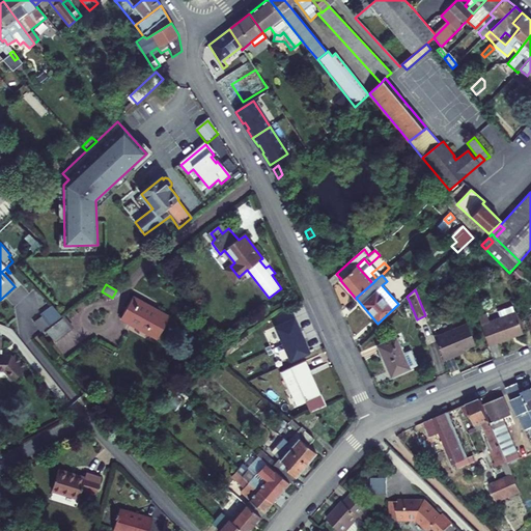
[(169,317),(133,297),(120,318),(128,322),(158,338),(169,317)]
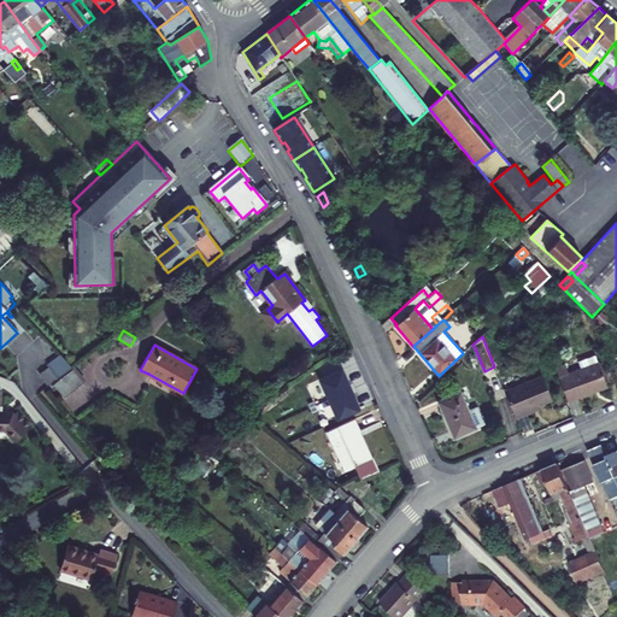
[(72,370),(60,356),(47,366),(50,369),(58,380),(72,370)]
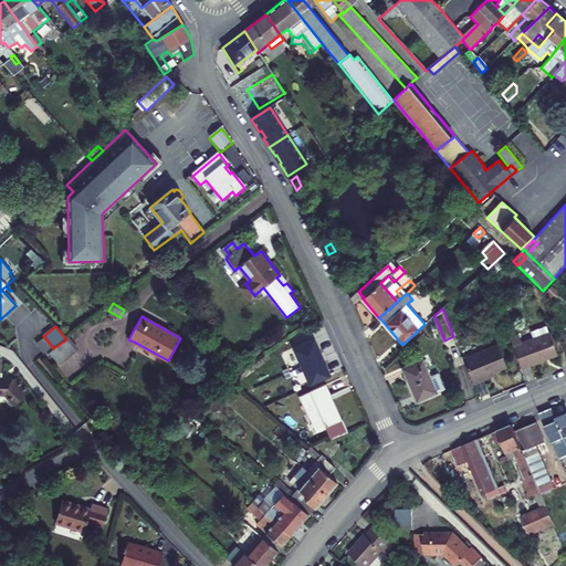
[(533,339),(513,347),(521,369),(556,355),(548,333),(533,339)]
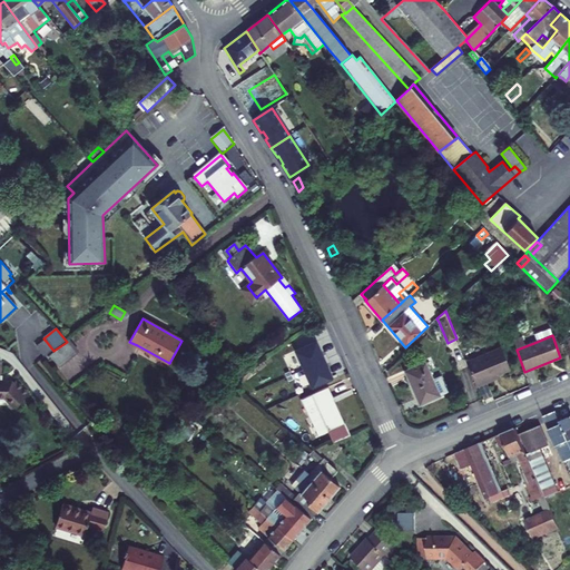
[(53,351),(46,341),(37,347),(46,357),(53,351)]
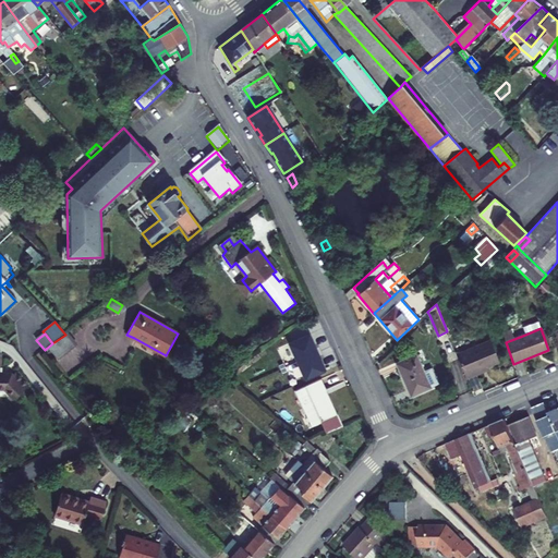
[(75,347),(67,336),(49,349),(58,360),(75,347)]
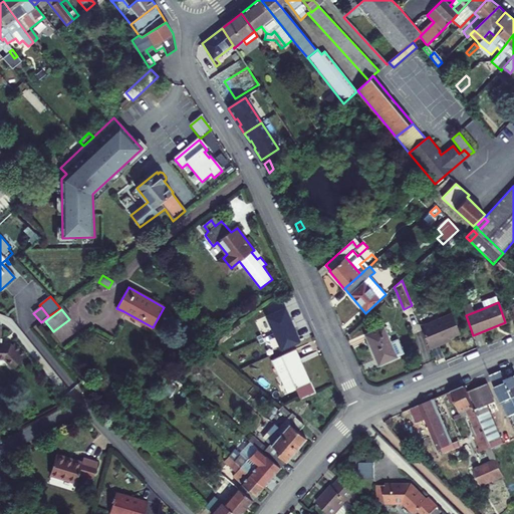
[(282,351),(300,343),(285,309),(267,317),(282,351)]
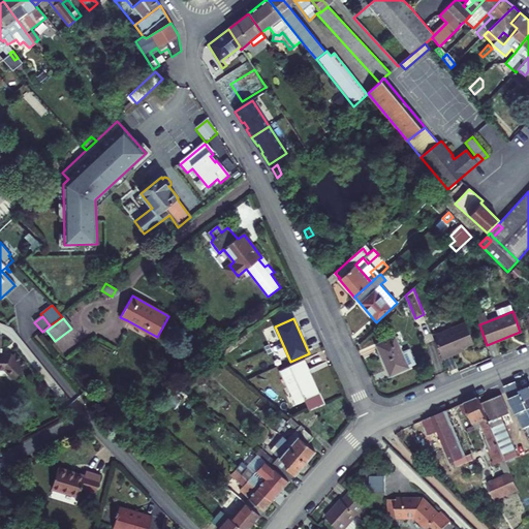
[(465,322),(432,336),(442,361),(452,356),(450,352),(462,348),(473,343),(465,322)]
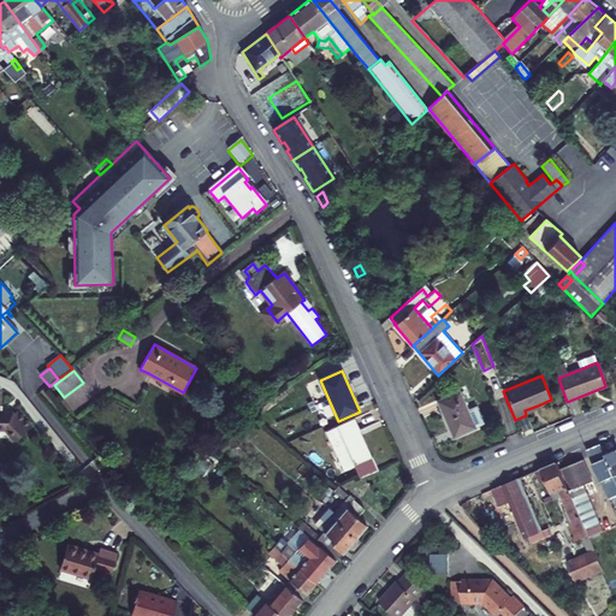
[(478,408),(469,413),(460,392),(438,402),(450,431),(456,428),(458,433),(462,432),(463,433),(477,428),(475,426),(484,421),(478,408)]
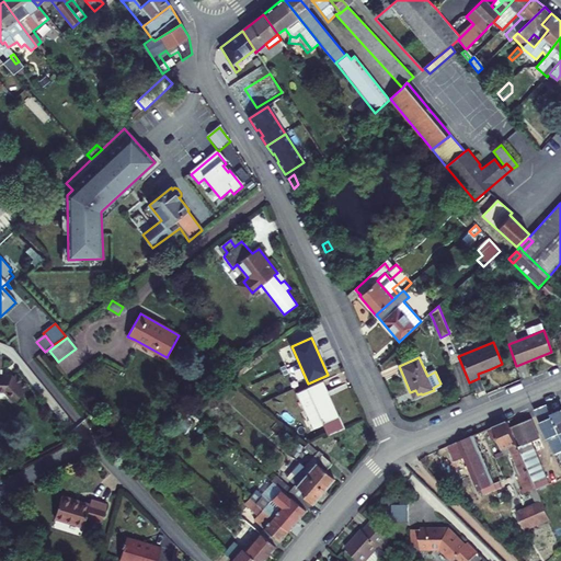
[(2,377),(0,376),(0,391),(3,392),(13,403),(29,389),(14,375),(12,377),(2,376),(2,377)]
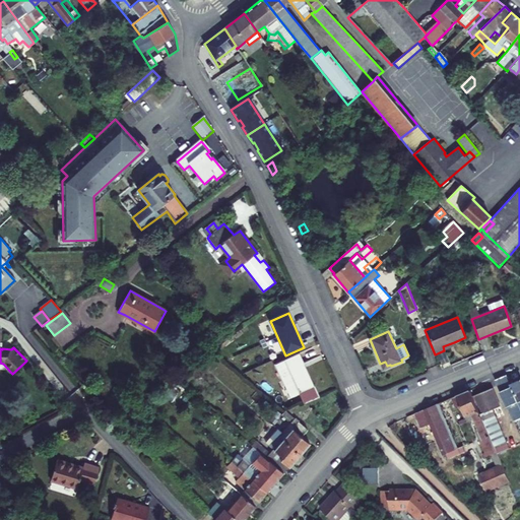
[(305,365),(300,354),(280,363),(285,373),(282,374),(291,396),(299,393),(304,404),(319,397),(314,387),(311,388),(302,366),(305,365)]
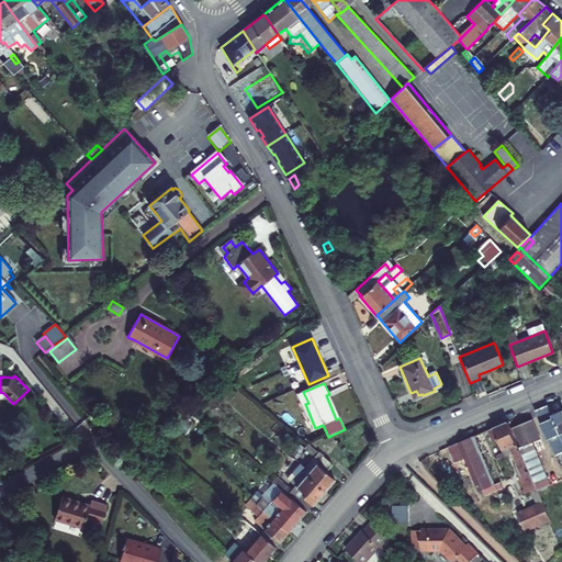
[(202,415),(216,402),(213,398),(199,411),(202,415)]
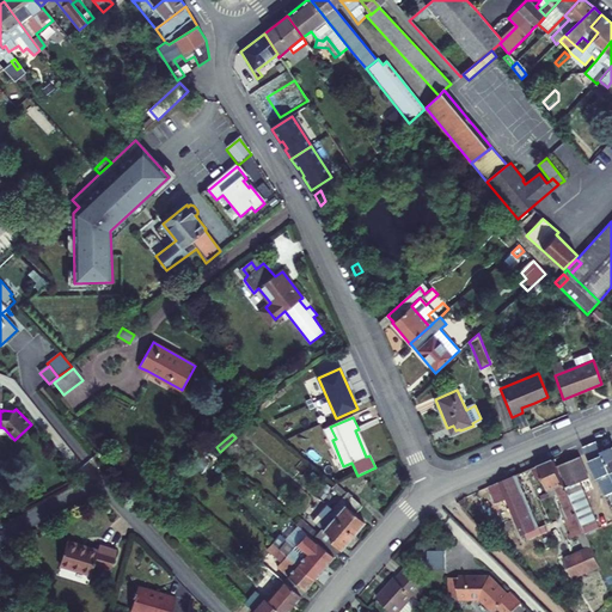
[(611,448),(601,453),(597,442),(583,448),(591,466),(605,460),(611,477),(611,448)]
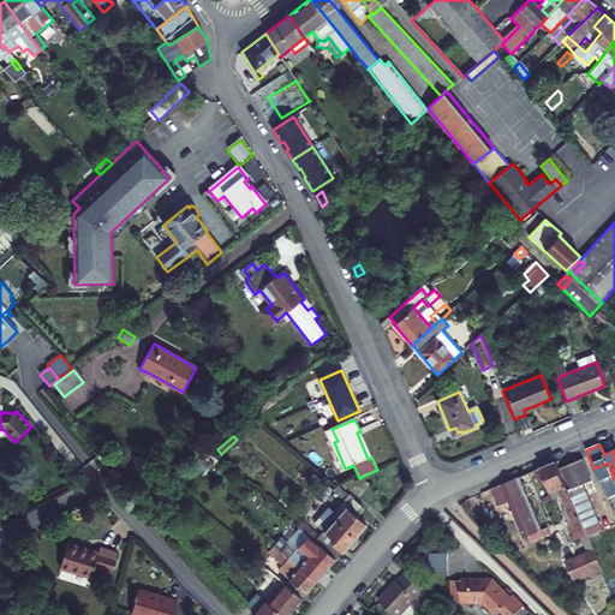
[(571,489),(568,490),(585,529),(591,526),(598,524),(583,485),(592,482),(583,460),(562,469),(571,489)]
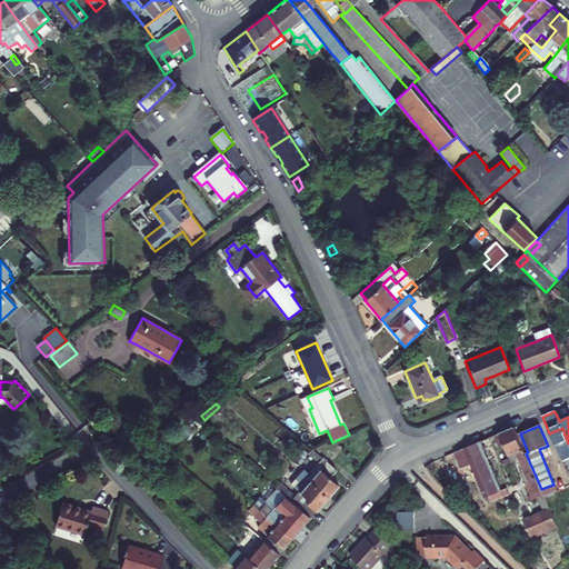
[(526,453),(515,428),(500,433),(511,457),(517,455),(528,482),(525,483),(532,500),(538,498),(545,496),(543,493),(541,489),(526,453)]
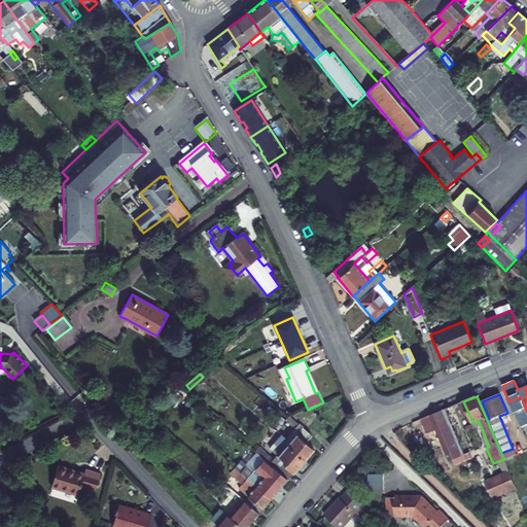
[(463,401),(459,402),(463,413),(467,411),(463,401)]
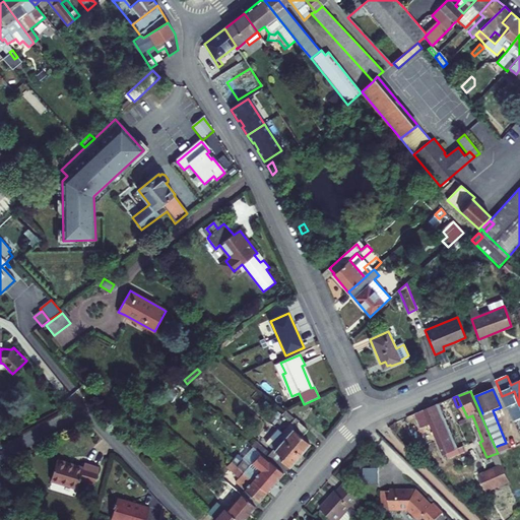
[(458,449),(439,404),(415,414),(421,429),(431,425),(443,456),(458,449)]
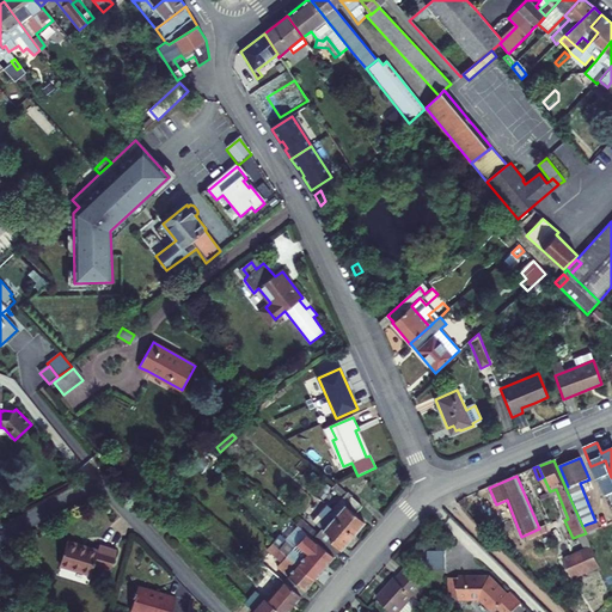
[(331,490),(342,500),(347,494),(337,485),(336,484),(331,490)]
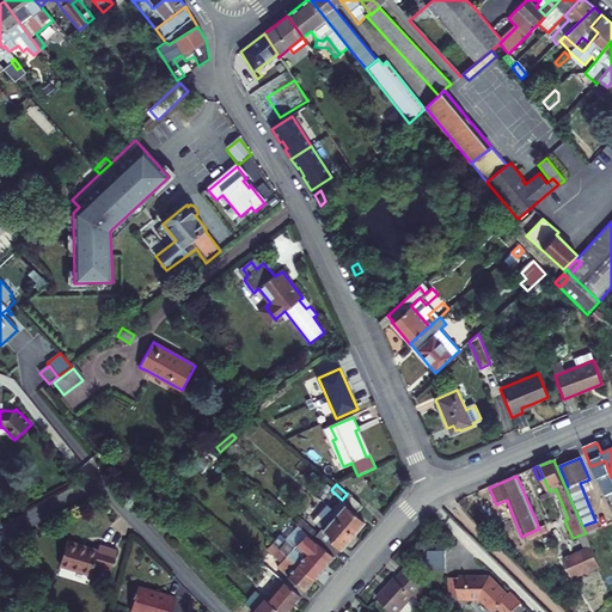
[(355,501),(347,494),(342,500),(330,513),(354,534),(365,522),(356,514),(362,507),(355,501)]
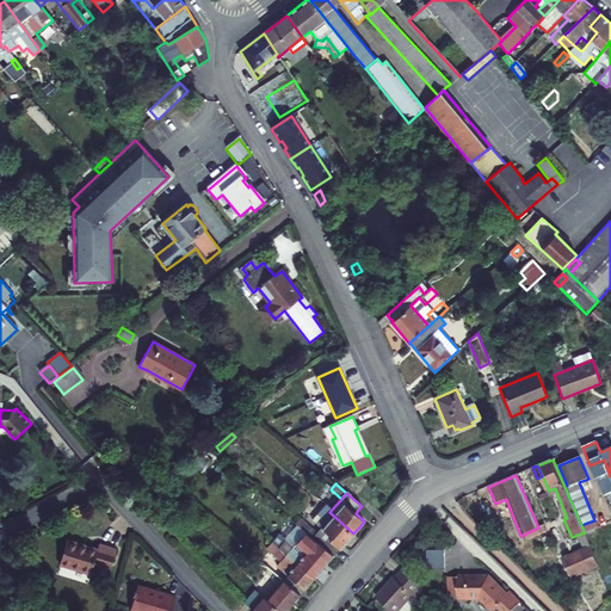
[(307,534),(333,556),(353,534),(329,512),(328,511),(331,508),(326,504),(312,520),(319,528),(315,532),(301,519),(297,525),(307,534)]
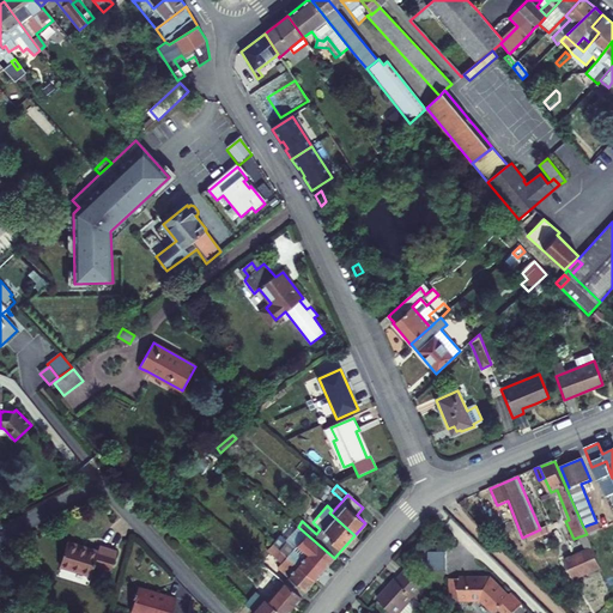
[(592,547),(587,534),(580,536),(586,551),(592,547)]
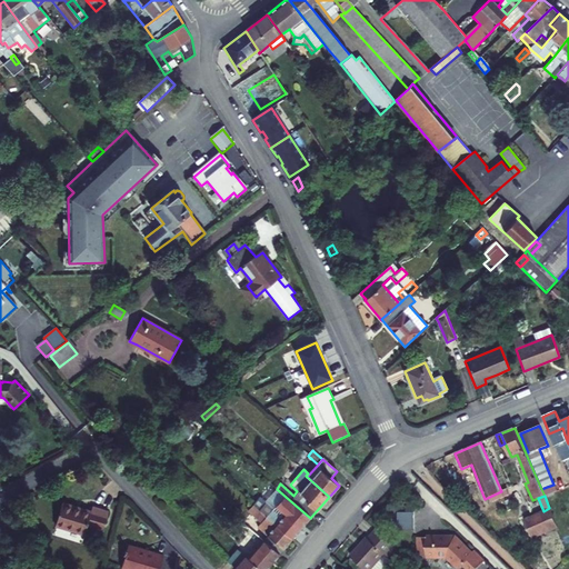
[(253,506),(259,511),(291,540),(311,519),(310,518),(286,497),(273,509),(267,503),(263,507),(258,501),(253,506)]
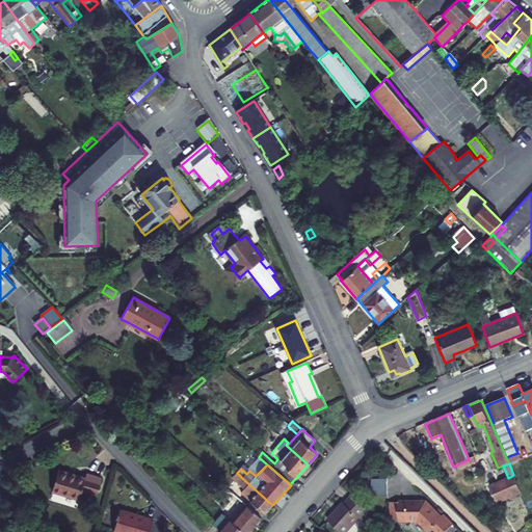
[(86,475),(84,479),(57,472),(51,491),(79,500),(81,491),(96,496),(101,479),(86,475)]
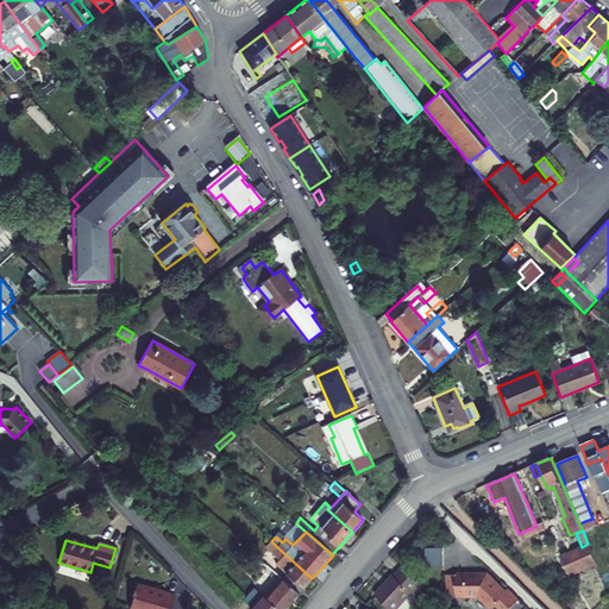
[(597,565),(588,544),(582,547),(562,557),(571,577),(597,565)]
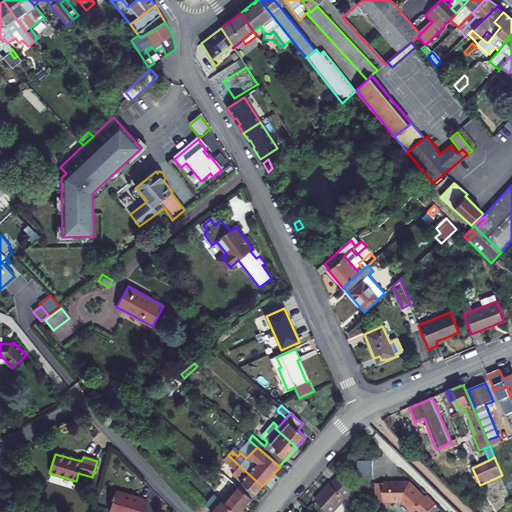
[(372,476),(371,459),(357,460),(357,476),(372,476)]
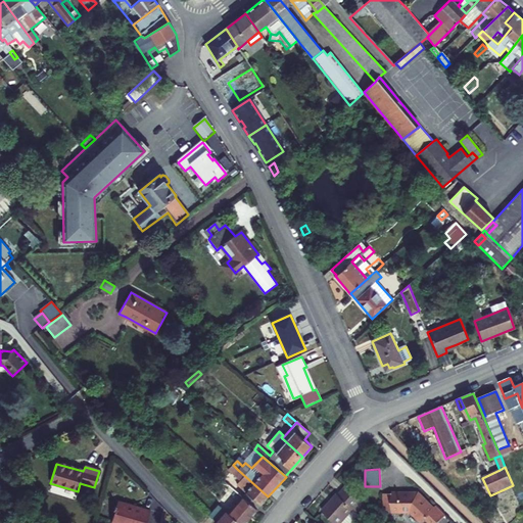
[(268,496),(238,470),(234,474),(240,480),(237,485),(245,492),(259,506),(268,496)]
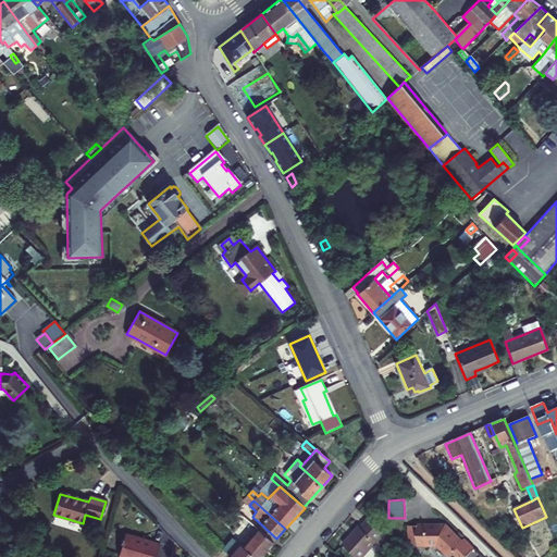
[(260,556),(273,543),(257,529),(237,512),(234,517),(244,525),(236,533),(245,542),(242,545),(231,556),(260,556)]
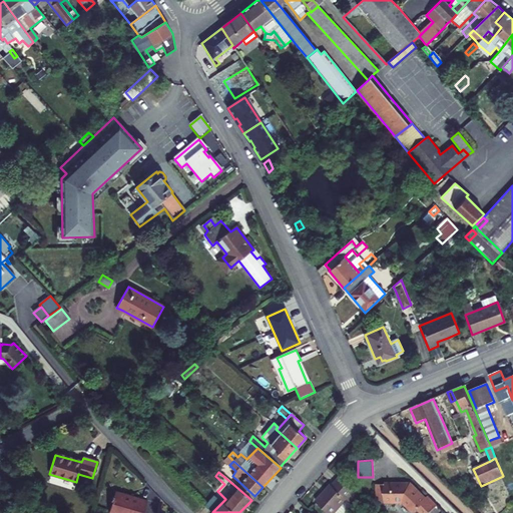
[(349,503),(356,495),(339,479),(332,486),(331,485),(316,501),(328,512),(333,512),(346,500),(349,503)]
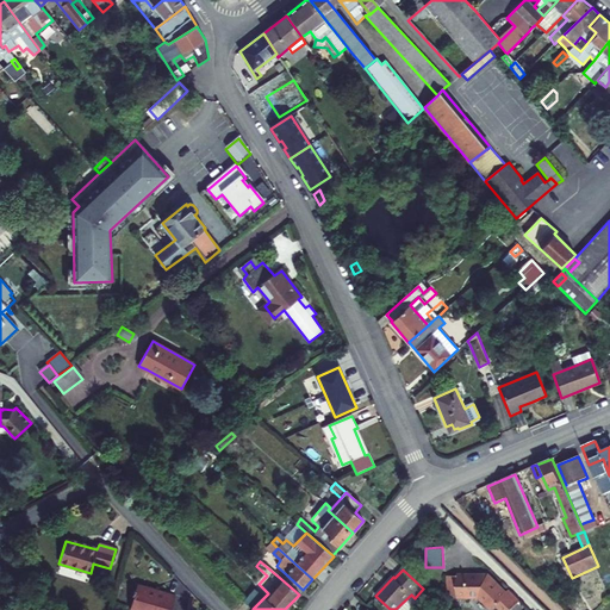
[(303,590),(286,574),(281,579),(299,595),(303,590)]
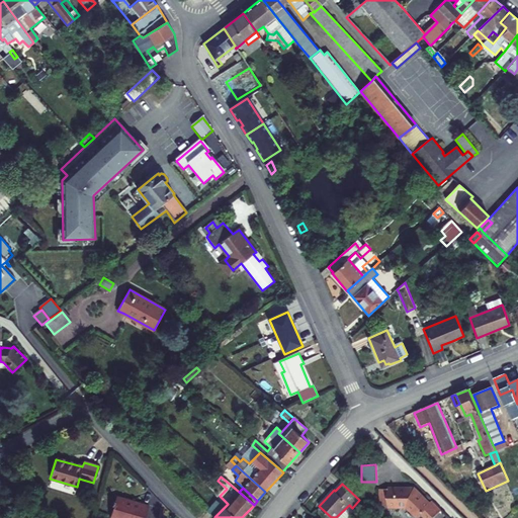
[(407,490),(389,490),(389,491),(389,505),(389,510),(398,510),(399,508),(407,508),(417,517),(419,517),(422,515),(425,517),(434,517),(441,512),(431,502),(429,504),(421,496),(419,496),(419,495),(418,494),(418,493),(417,493),(416,492),(409,492),(407,490)]
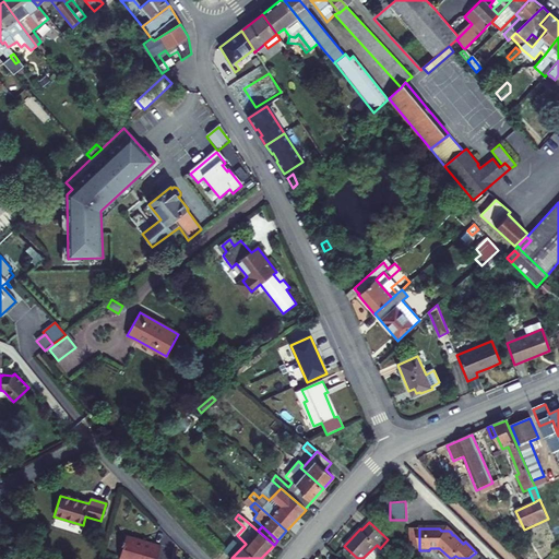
[(142,542),(142,544),(125,538),(119,558),(156,558),(161,546),(142,542)]
